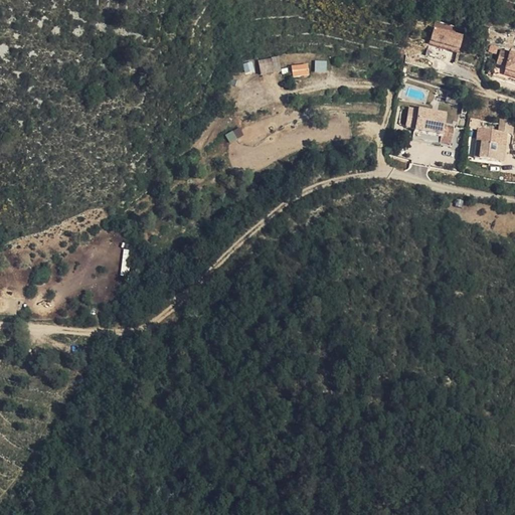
[(430,46),(460,51),(463,34),(452,32),(453,25),(434,22),(430,46)]
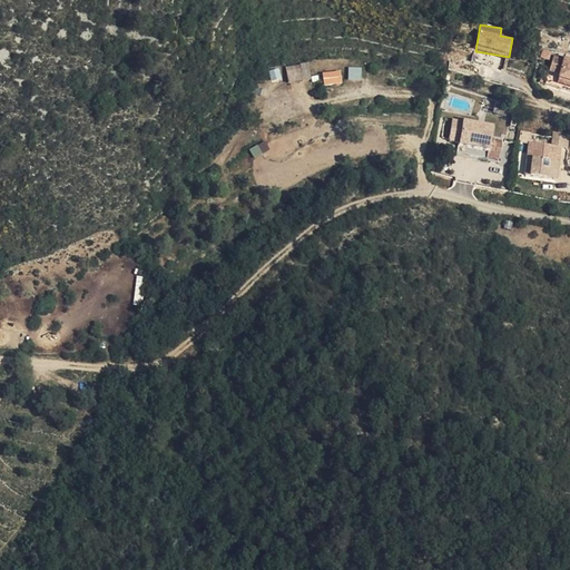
[(569,49),(553,46),(549,61),(561,65),(560,69),(569,71),(569,49)]
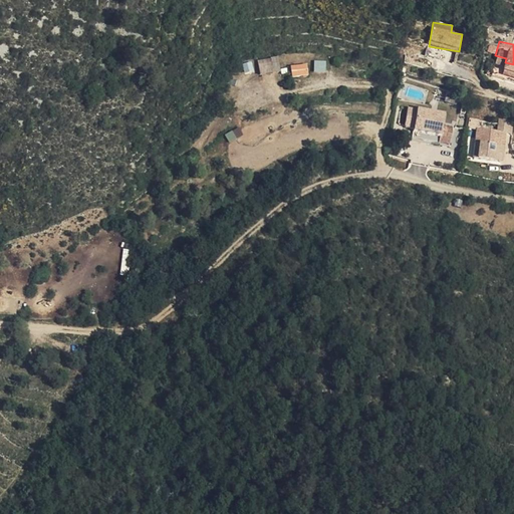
[(328,68),(328,58),(319,58),(318,67),(328,68)]
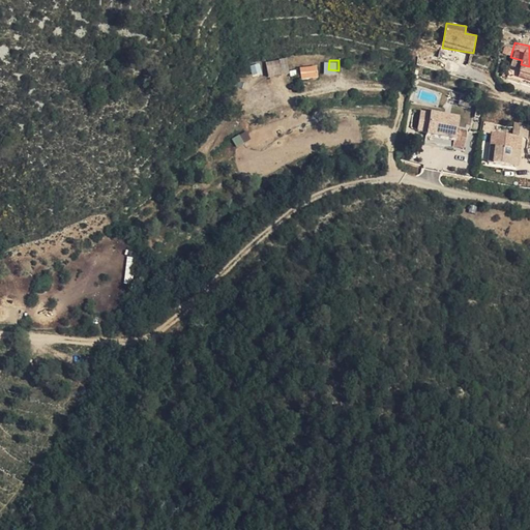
[(285,75),(283,64),(268,67),(270,78),(285,75)]
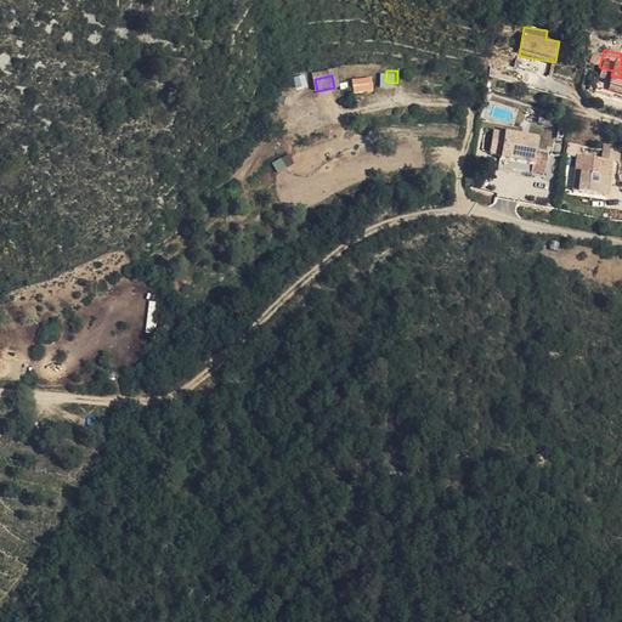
[(377,88),(373,75),(355,80),(358,92),(377,88)]
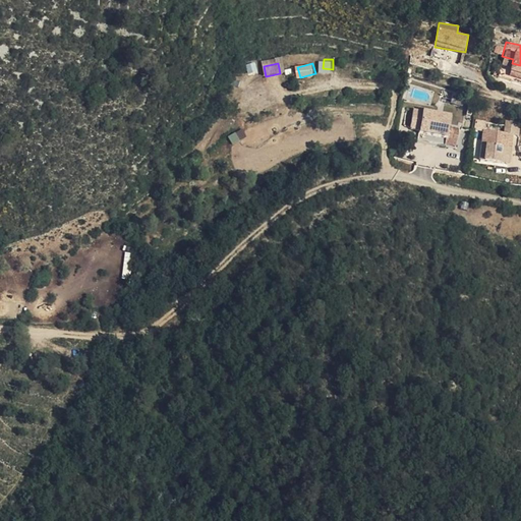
[(520,71),(520,65),(512,63),(510,68),(520,71)]
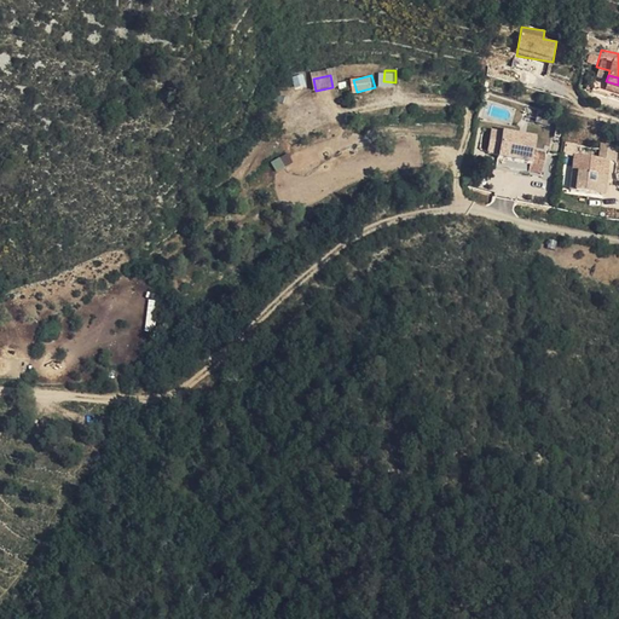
[(530,116),(554,121),(555,110),(549,109),(549,105),(532,103),(530,116)]
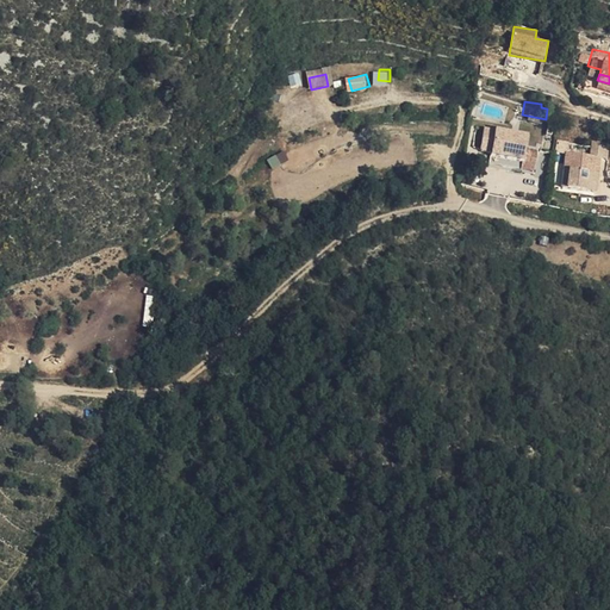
[(522,148),(539,151),(539,142),(523,138),(524,126),(495,122),(490,147),(521,151),(522,148)]
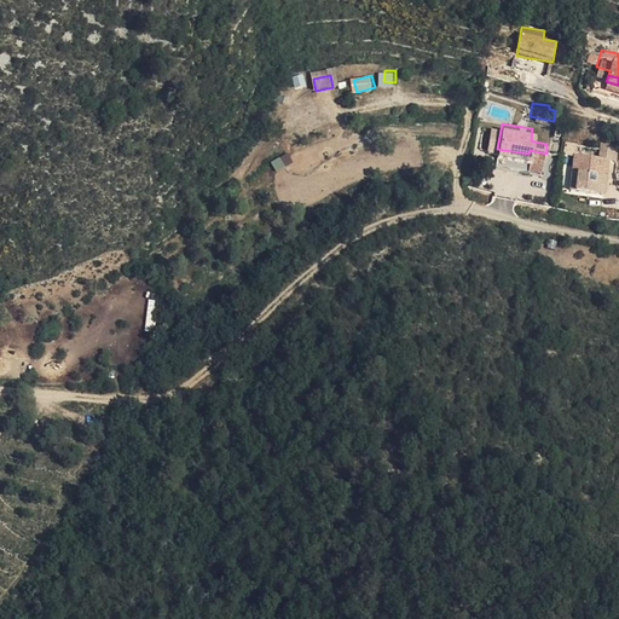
[(603,173),(608,174),(612,148),(577,143),(576,160),(582,160),(580,171),(574,171),(573,179),(601,183),(603,173)]
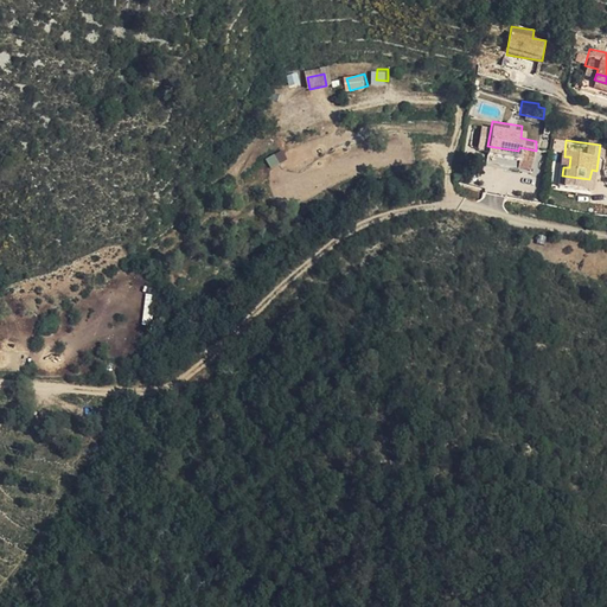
[(534,160),(536,151),(519,147),(518,151),(517,158),(534,160)]
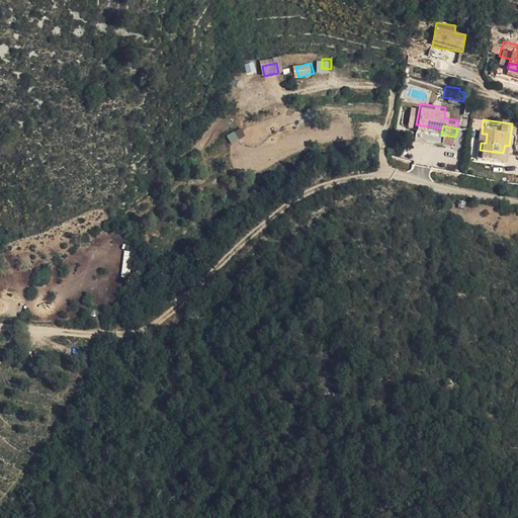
[(121,275),(130,275),(131,250),(122,250),(121,275)]
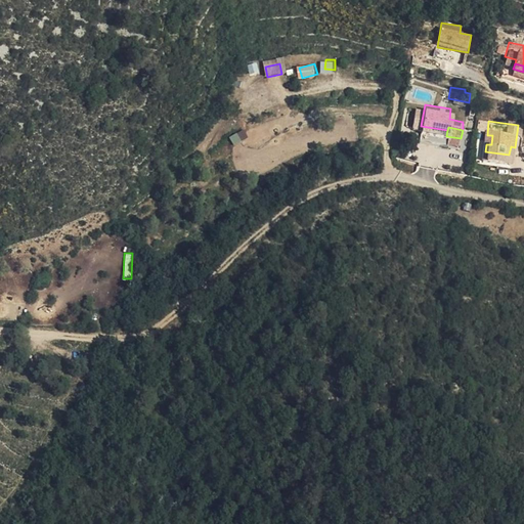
All buildings are outlined.
